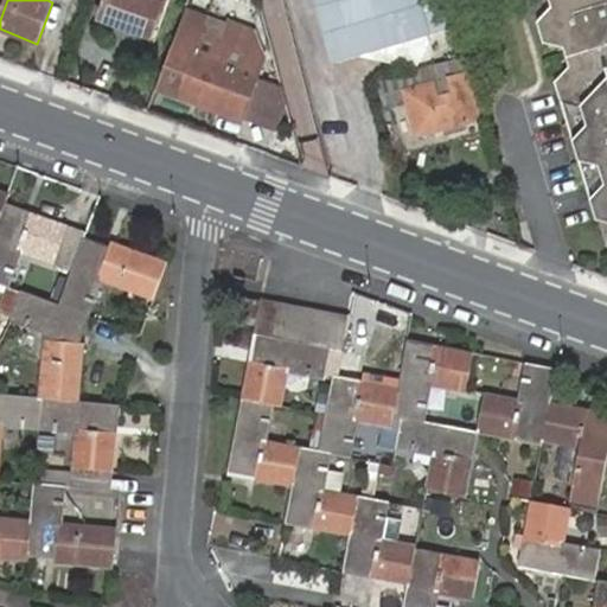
[(107,0),(100,20),(149,39),(164,0),(107,0)]
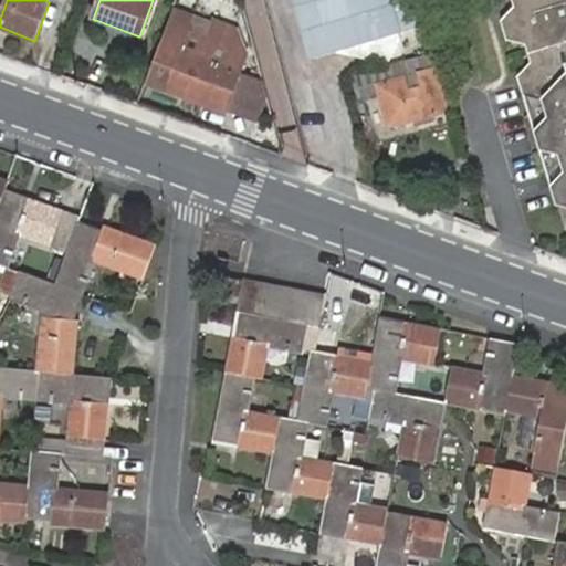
[(390,0),(294,0),(312,59),(401,33),(390,0)]
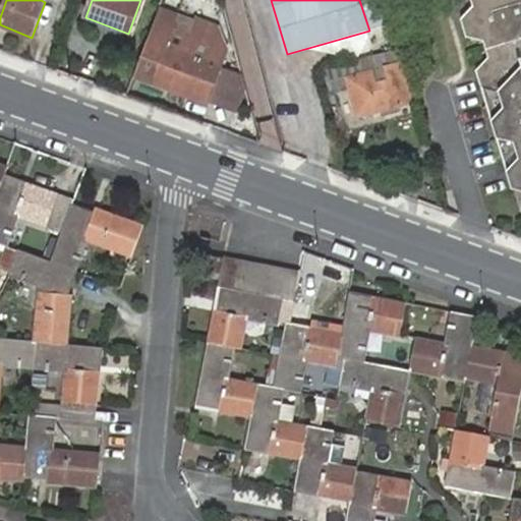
[(381,0),(359,0),(369,31),(388,24),(381,0)]
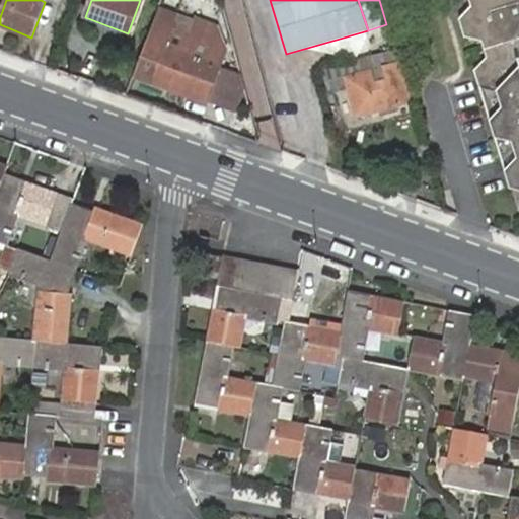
[(518,0),(469,0),(472,7),(460,19),(465,38),(483,43),(487,58),(475,71),(496,139),(513,143),(518,160),(506,171),(511,190),(518,191),(518,0)]
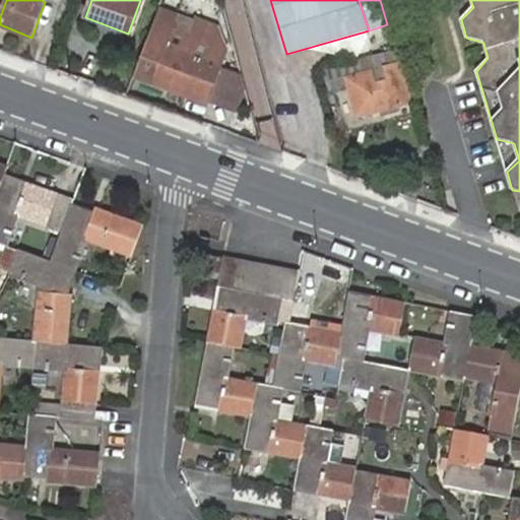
[(157,9),(133,75),(154,81),(205,102),(225,49),(189,36),(193,22),(157,9)]
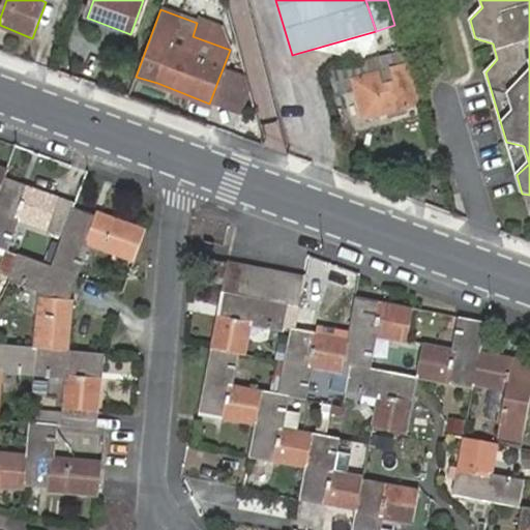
[(374,58),(330,69),(336,94),(355,89),(353,79),(378,72),(374,58)]
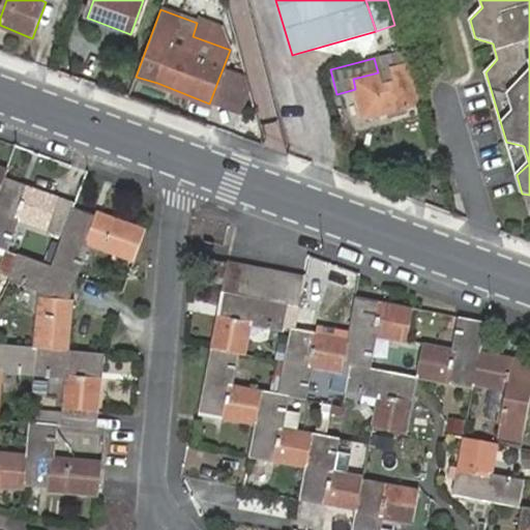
[(353,79),(355,89),(364,119),(419,106),(408,64),(391,69),(395,82),(382,86),(378,72),(353,79)]
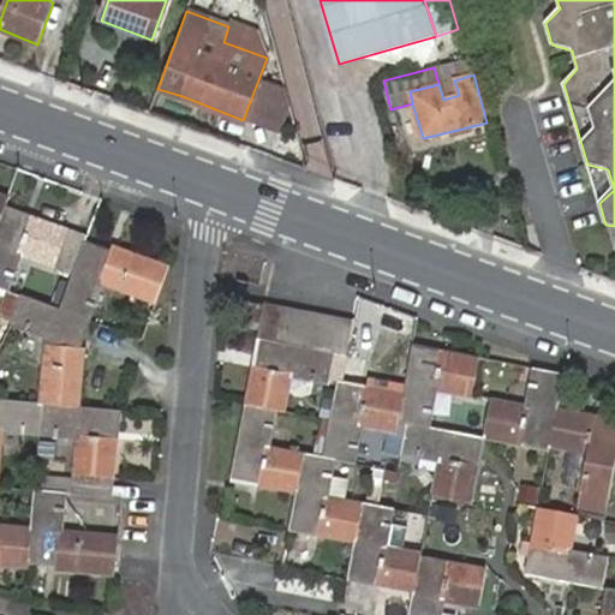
[(0,222),(6,208),(10,198),(0,195),(0,222)]
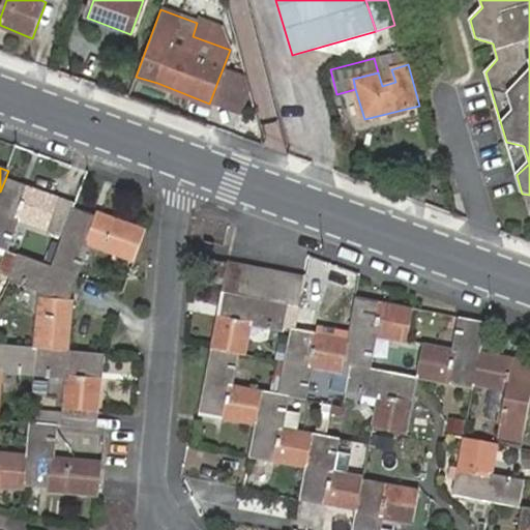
[(62,239),(76,204),(72,203),(5,179),(0,192),(0,248),(5,252),(16,223),(62,239)]
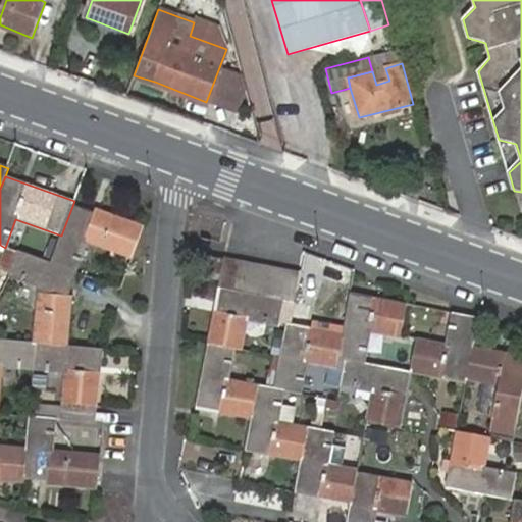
[(50,263),(73,271),(83,243),(132,260),(143,226),(74,201),(61,236),(50,263)]
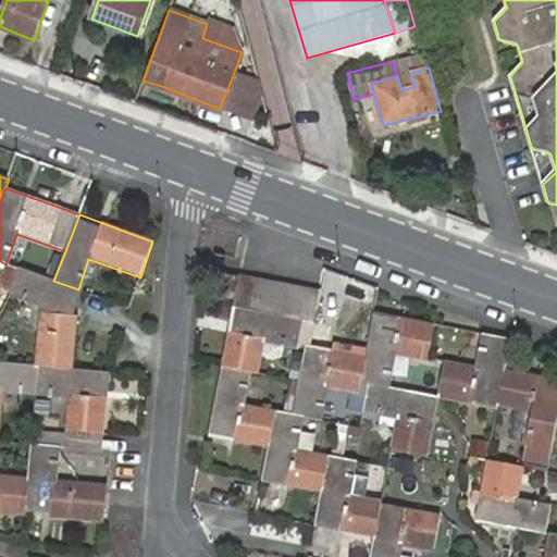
[(70,313),(78,289),(53,281),(16,268),(8,293),(40,304),(34,366),(41,366),(72,369),(76,314),(70,313)]
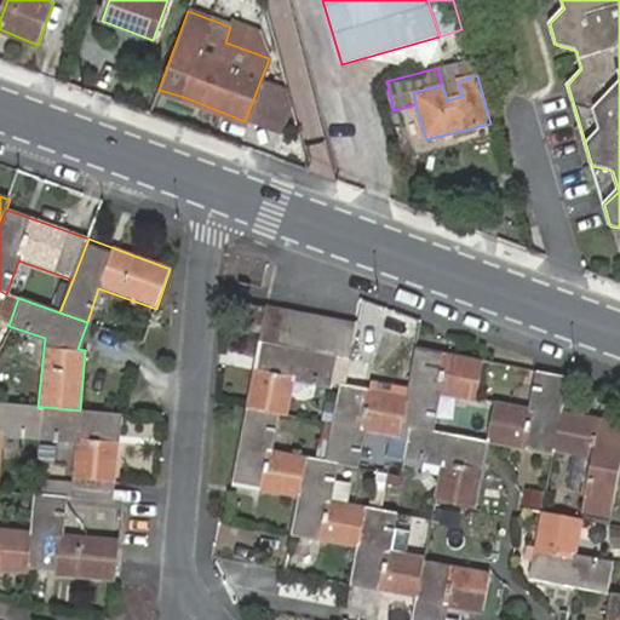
[(241,305),(236,331),(260,336),(265,309),(241,305)]
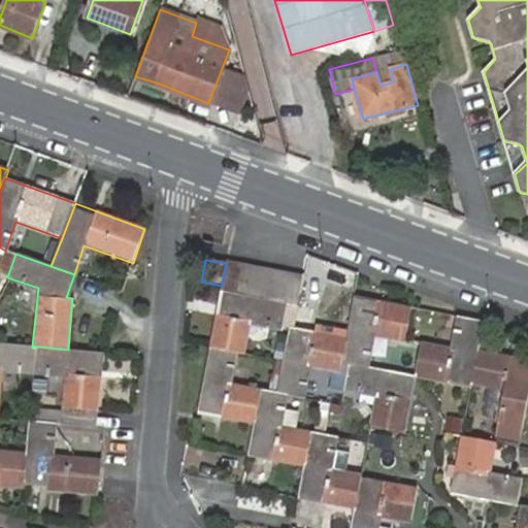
[(222,286),(220,294),(235,296),(241,263),(226,260),(226,263),(222,286)]
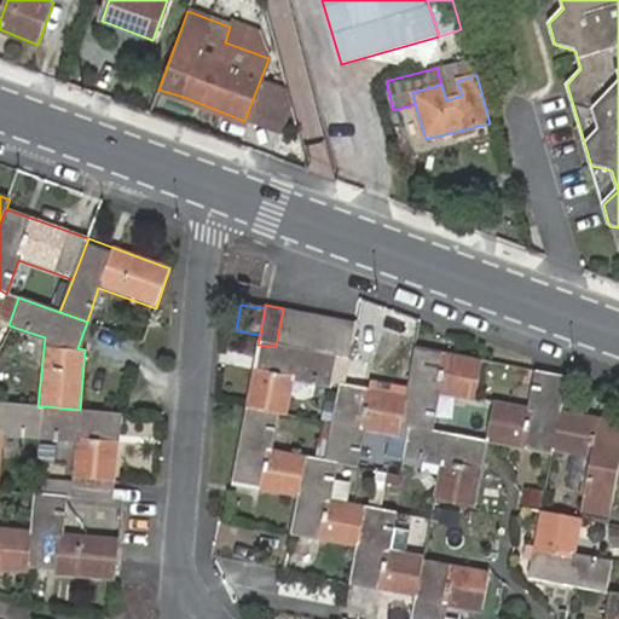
[(293,352),(301,312),(283,308),(276,347),(293,352)]
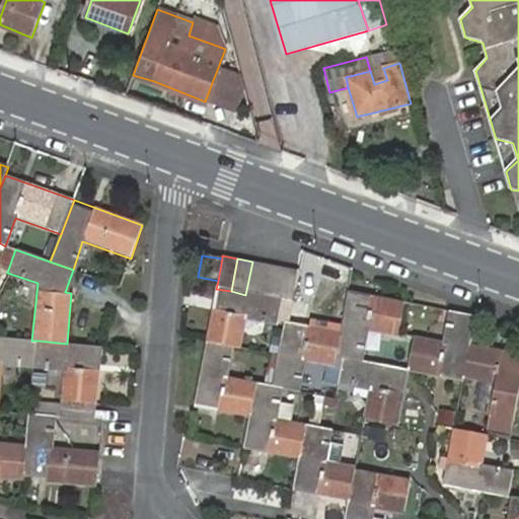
[(261,298),(267,265),(252,262),(245,295),(261,298)]
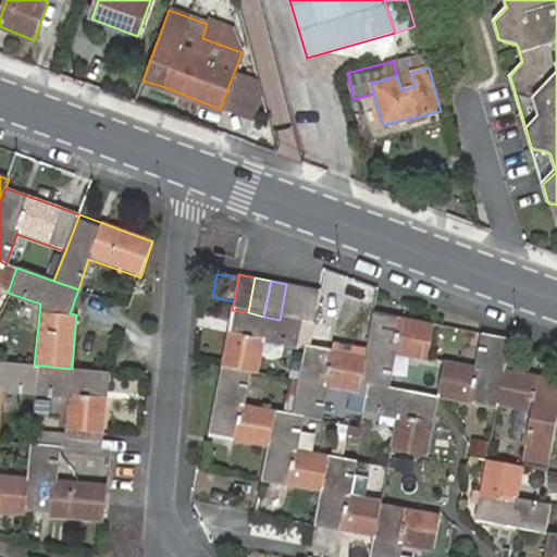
[(295,322),(302,287),(286,284),(280,320),(295,322)]
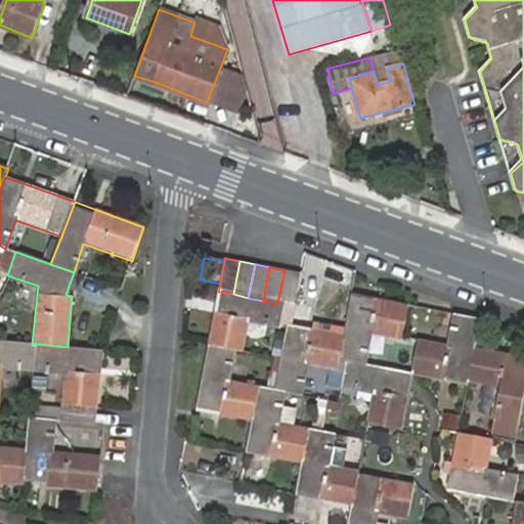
[(293,307),(299,273),(285,270),(277,303),(285,305),(293,307)]
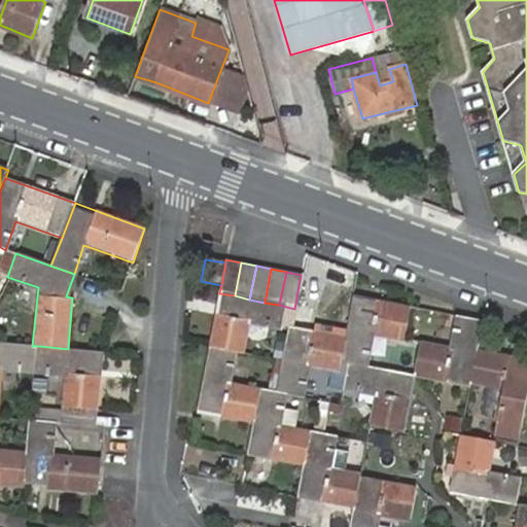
[(221,285),(201,281),(200,289),(219,293),(221,285)]
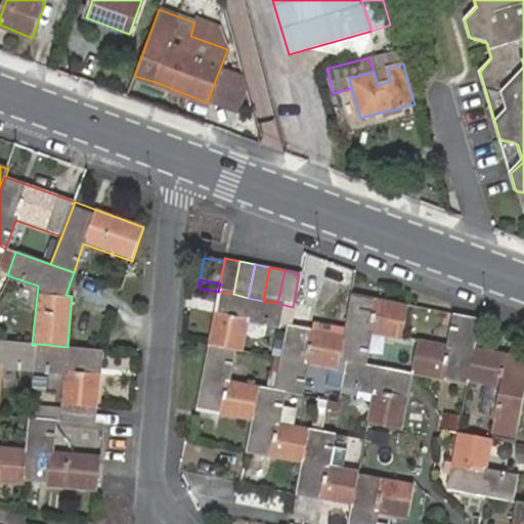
[(218,292),(208,347),(234,352),(242,353),(247,322),(279,329),(285,305),(277,303),(263,301),(248,298),(233,294),(218,292)]
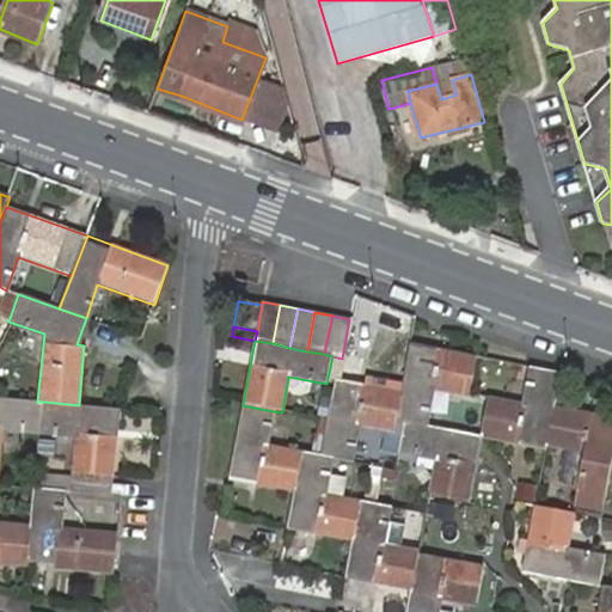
[(464,395),(472,356),(409,344),(399,397),(396,420),(404,422),(405,426),(481,440),(481,436),(424,426),(430,389),(464,395)]
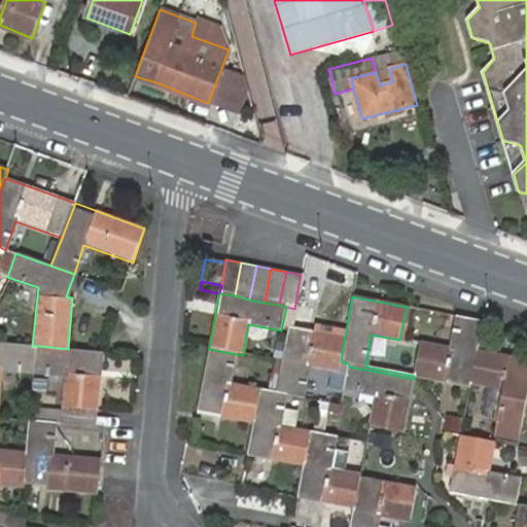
[(477,351),(484,321),(457,317),(450,350),(421,345),(414,376),(467,387),(468,384),(469,384),(477,351)]
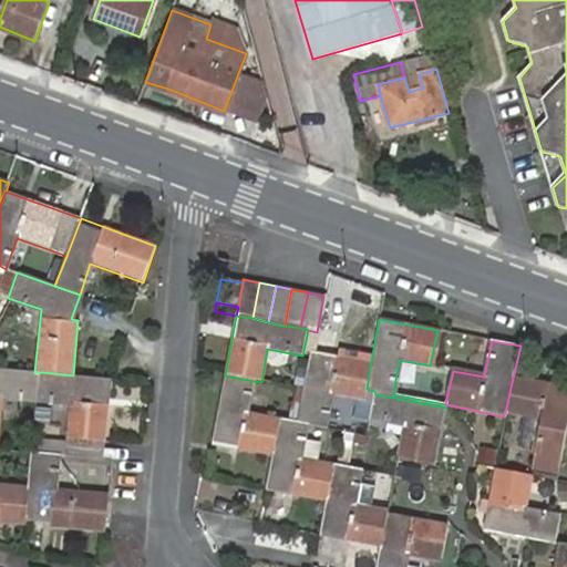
[(311,358),(298,424),(306,426),(327,431),(333,397),(364,402),(366,392),(367,389),(370,368),(311,358)]
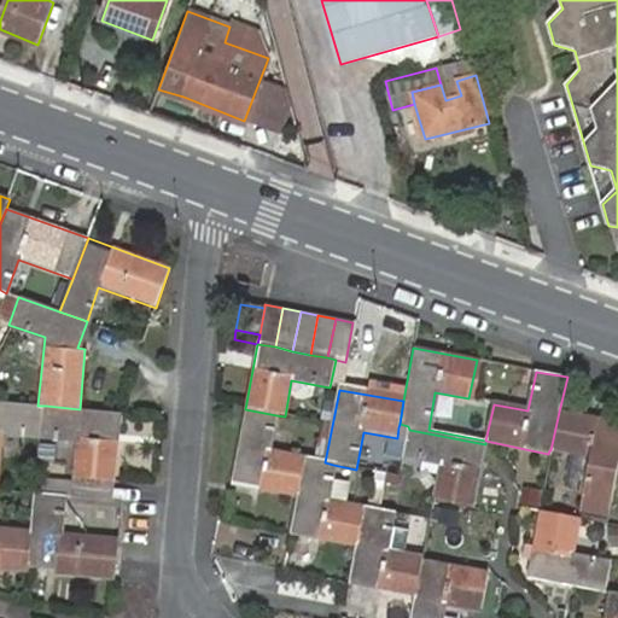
[(38,406),(0,401),(0,484),(5,433),(42,436),(46,406),(38,406)]
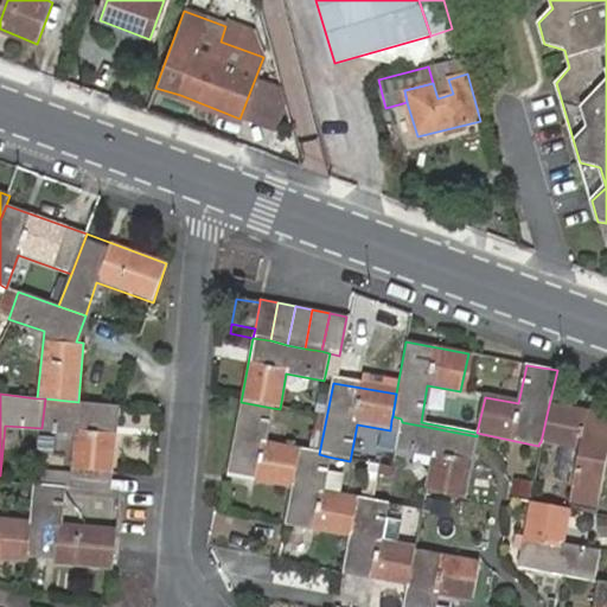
[(110,492),(119,407),(78,402),(45,398),(42,428),(77,432),(72,487),(110,492)]
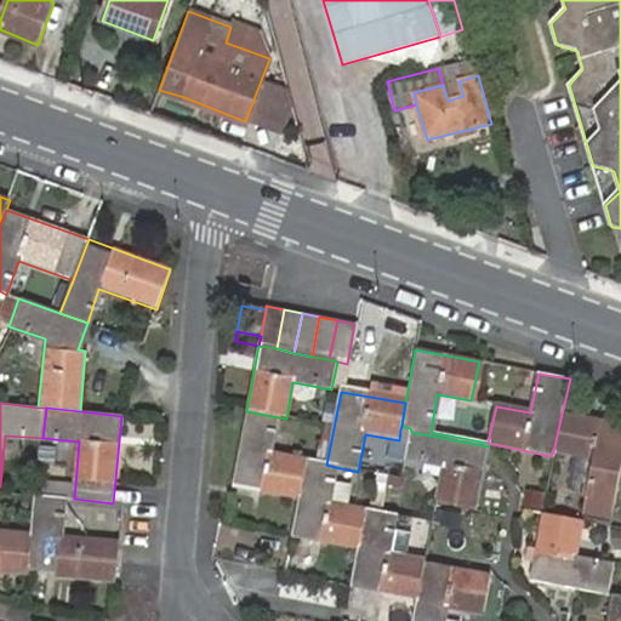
[(278,417),(246,411),(232,484),(263,490),(262,495),(297,501),(306,461),(271,454),(278,417)]
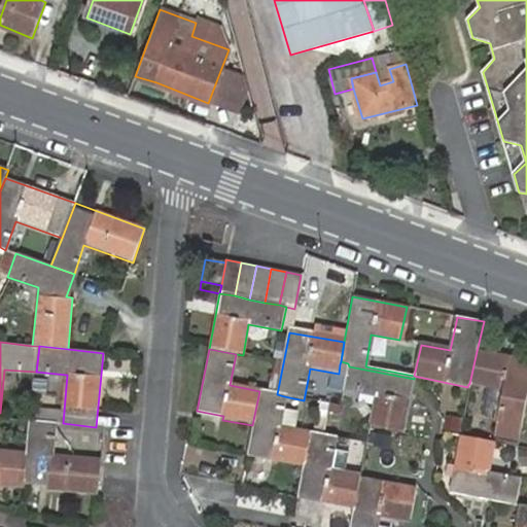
[(520,428),(526,390),(526,359),(477,351),(469,384),(502,391),(496,424),(520,428)]
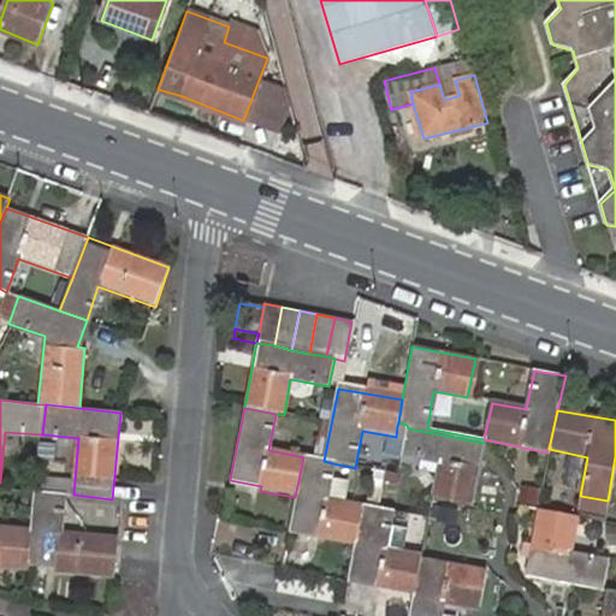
[(471,503),(484,443),(408,428),(402,456),(436,462),(431,496),(471,503)]
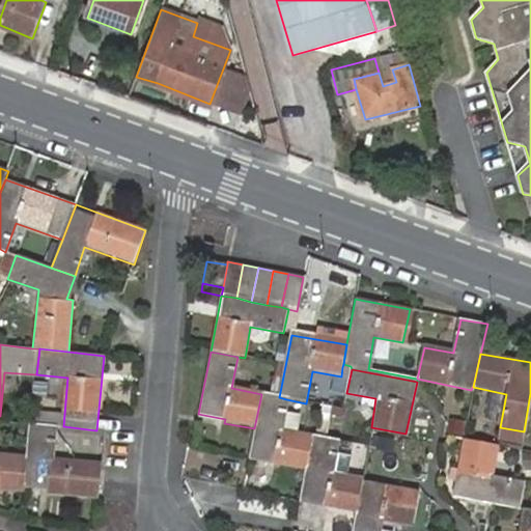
[(254,428),(249,460),(305,472),(312,440),(280,434),(286,399),(279,397),(276,397),(261,394),(254,428)]
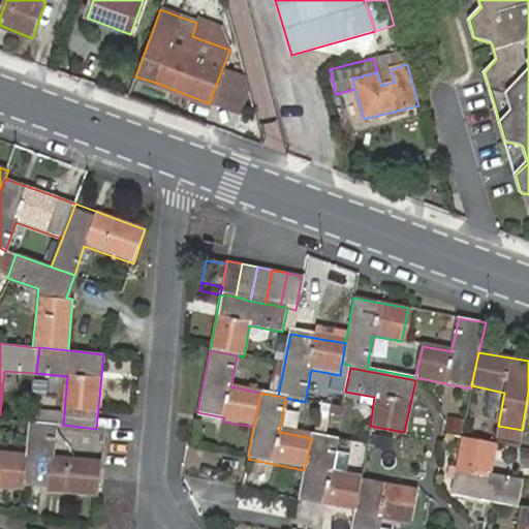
[(47,492),(99,495),(102,459),(51,455),(54,425),(32,422),(29,453),(26,484),(48,486),(47,492)]
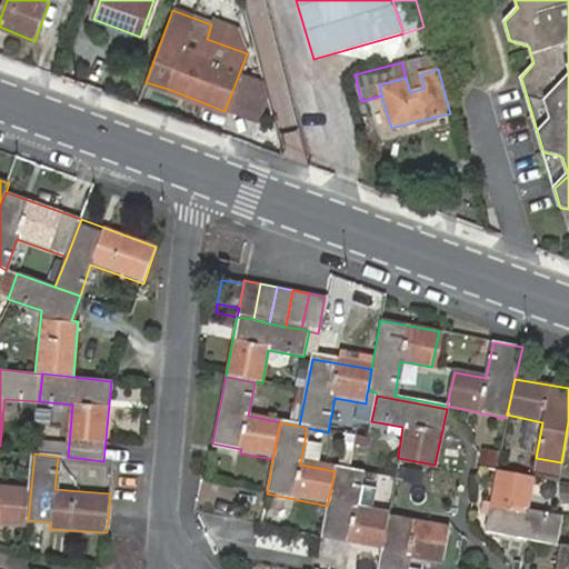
[(378,549),(386,516),(386,515),(352,508),(359,476),(343,472),(335,471),(327,506),(320,538),(378,549)]
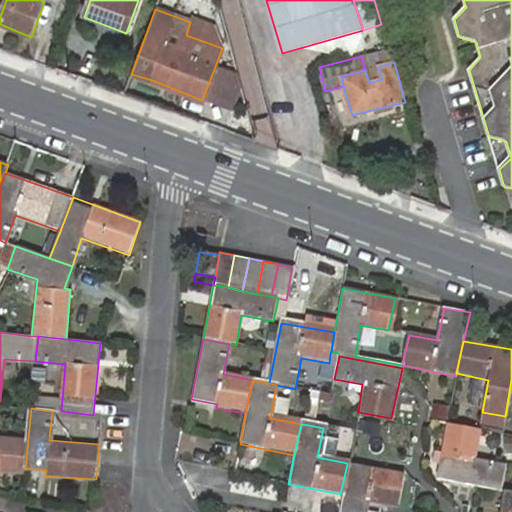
[(444,426),(435,478),(474,486),(496,491),(500,466),(471,459),(475,432),(444,426)]
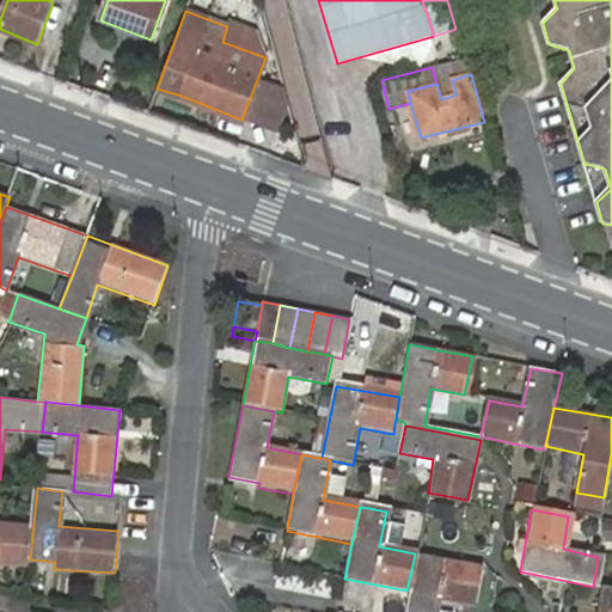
[(0,562),(30,565),(30,560),(34,524),(0,520),(0,562)]
